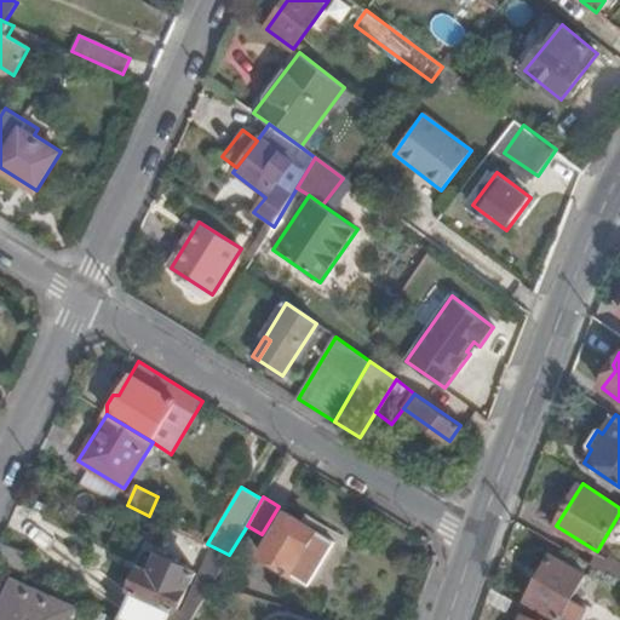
[(310,583),(334,541),(286,512),(260,555),(310,583)]
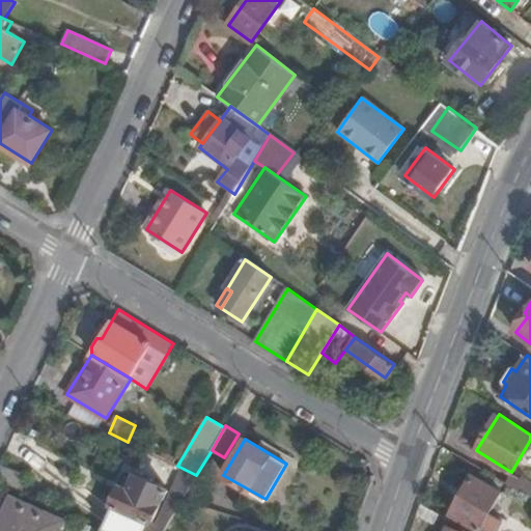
[(172,492),(184,498),(196,475),(184,469),(172,492)]
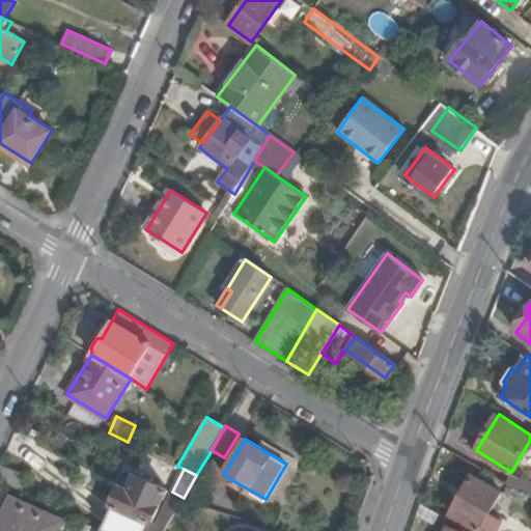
[(509,471),(505,478),(530,493),(530,476),(523,472),(520,477),(511,472),(509,471)]
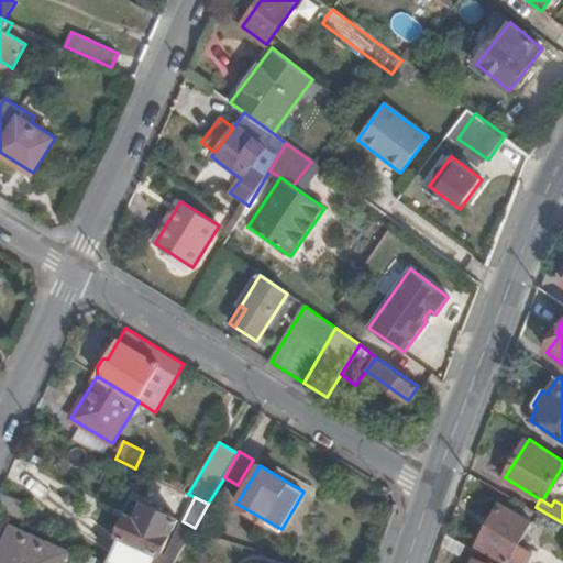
[(109,560),(110,561),(114,562),(156,562),(177,518),(145,503),(142,509),(134,506),(109,560)]
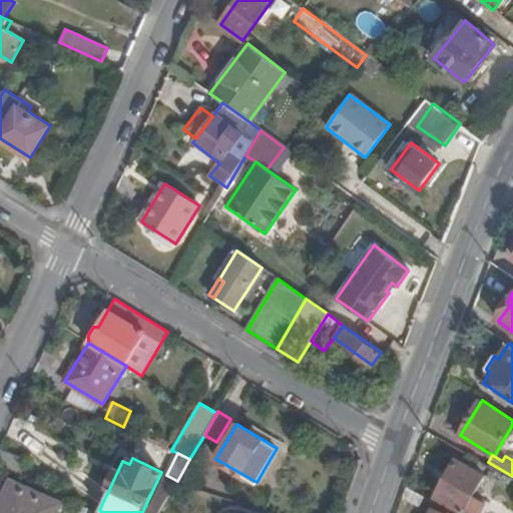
[(459,458),(437,495),(468,512),(477,512),(485,501),(474,495),(485,474),(459,458)]
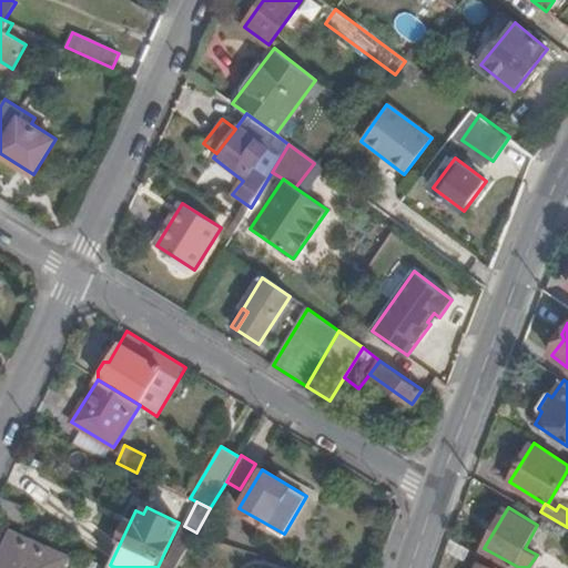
[(13,536),(0,565),(0,567),(61,567),(64,560),(13,536)]
